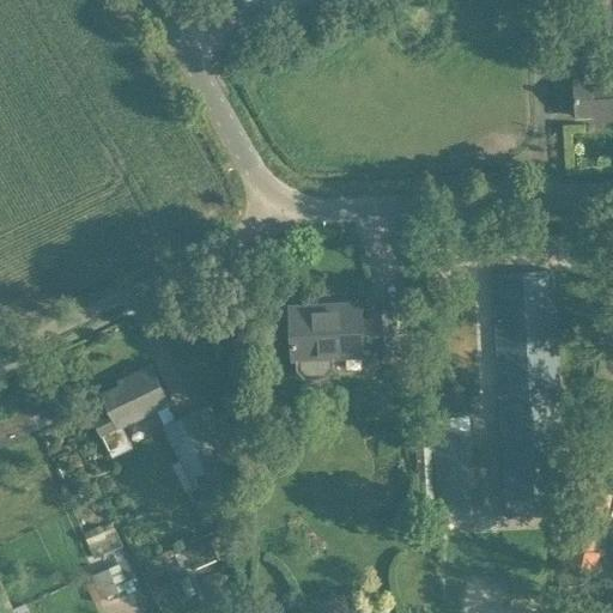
[(574,80),(575,92),(576,116),(602,115),(602,120),(612,119),(612,78),(594,79),(592,56),(574,58),(575,80),(574,80)]
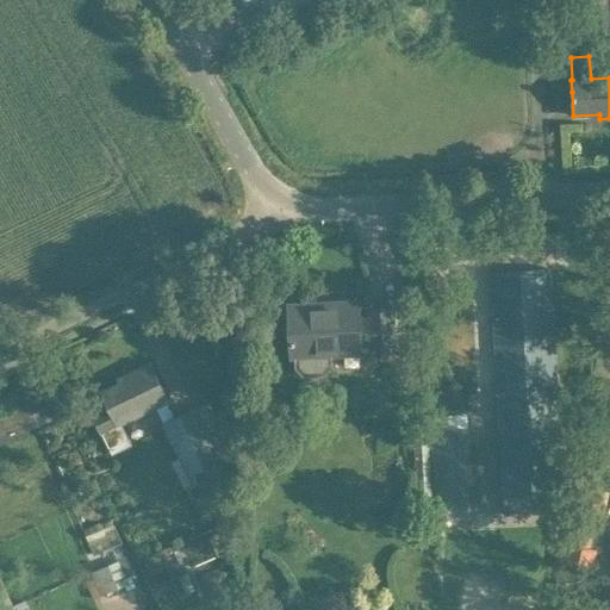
[(492,274),(493,298),(506,514),(565,509),(549,271),(492,274)]
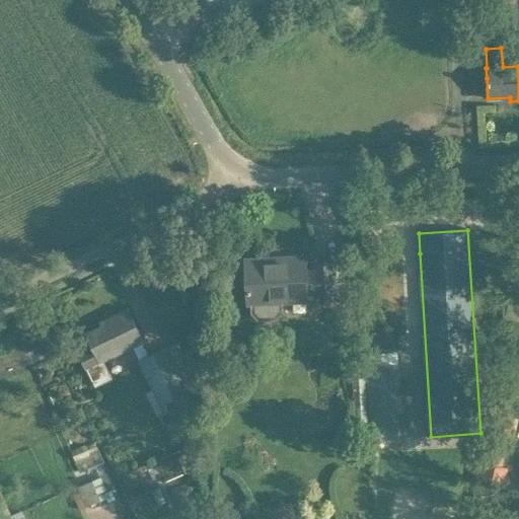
[(246,267),(247,287),(248,303),(250,303),(251,312),(257,319),(276,318),(282,311),(281,301),(306,300),(306,293),(316,293),(316,299),(335,298),(332,263),(314,264),(315,271),(305,272),(304,257),(277,260),(277,266),(246,267)]
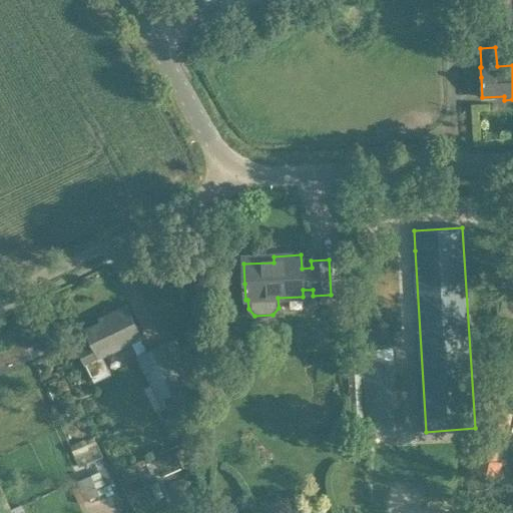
[(90,340),(77,346),(91,377),(94,382),(111,374),(102,356),(132,342),(139,339),(142,338),(141,337),(135,324),(126,306),(109,314),(110,317),(85,329),(90,340)]
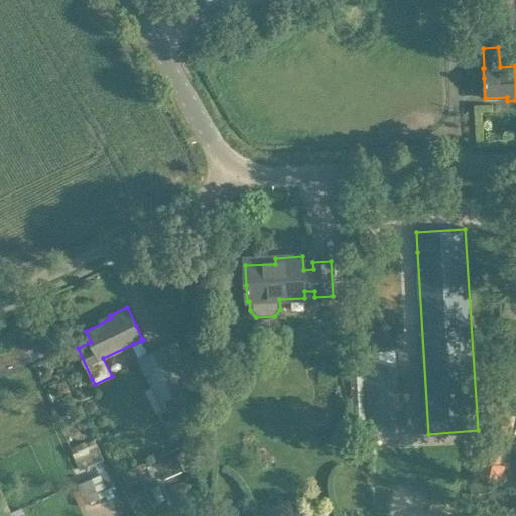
[(140,358),(138,359),(159,402),(165,399),(174,395),(179,406),(191,400),(186,389),(165,346),(147,354),(140,358)]
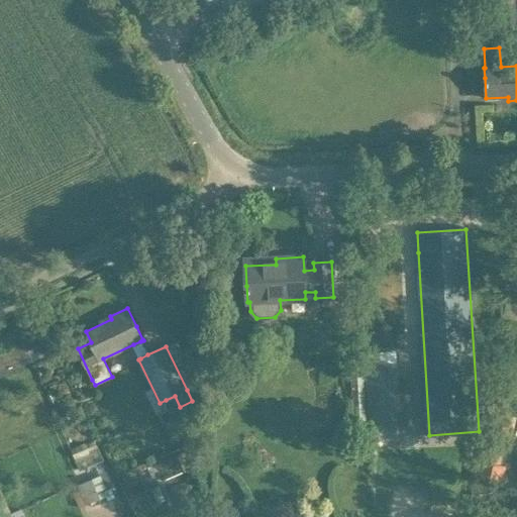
[(371,426),(375,426),(375,438),(399,437),(396,364),(368,366),(371,426)]
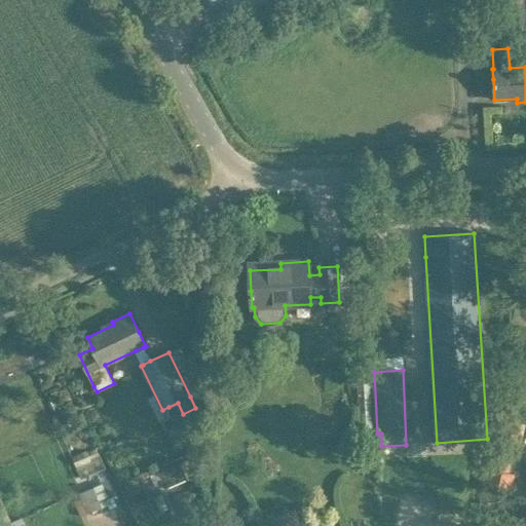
[(487,467),(483,486),(489,487),(512,491),(515,478),(510,477),(511,473),(487,467)]
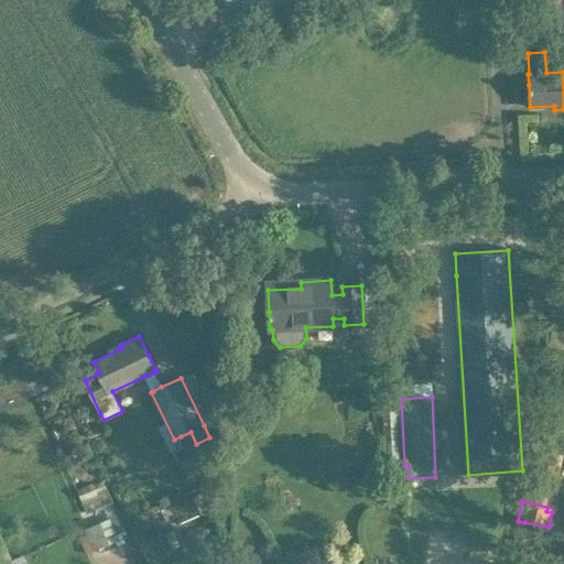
[(89,527),(99,549),(123,539),(114,516),(89,527)]
